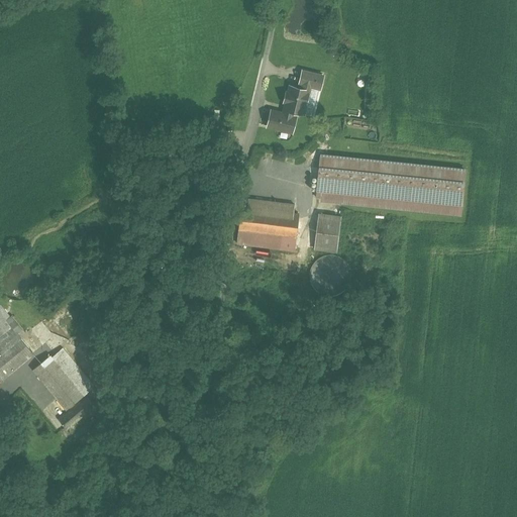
[(323,76),(303,71),(300,84),(310,87),(320,89),(323,76)]
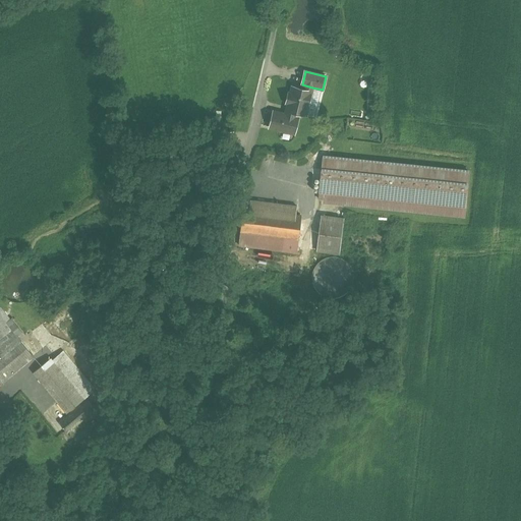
[(286,114),(274,112),(270,127),(294,133),(298,117),(295,117),(296,113),(305,115),(312,88),(303,85),(302,90),(292,87),(291,94),(289,94),(286,103),(288,103),(286,114)]
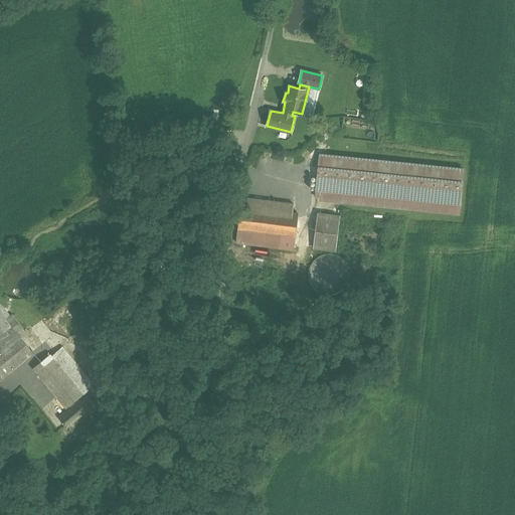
[(464,170),(319,155),(316,189),(322,189),(461,203),(464,170)]
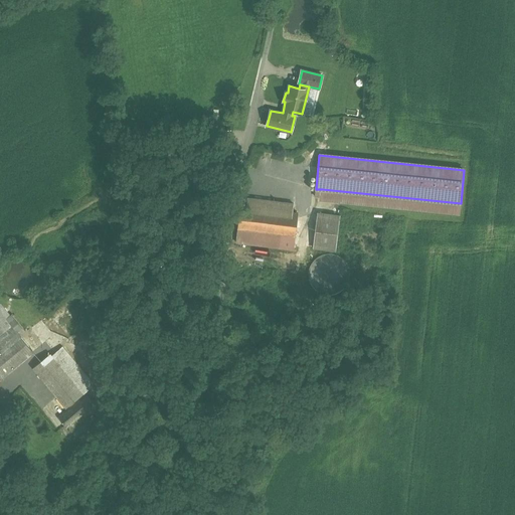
[(461,203),(322,189),(321,199),(410,208),(460,213),(461,203)]
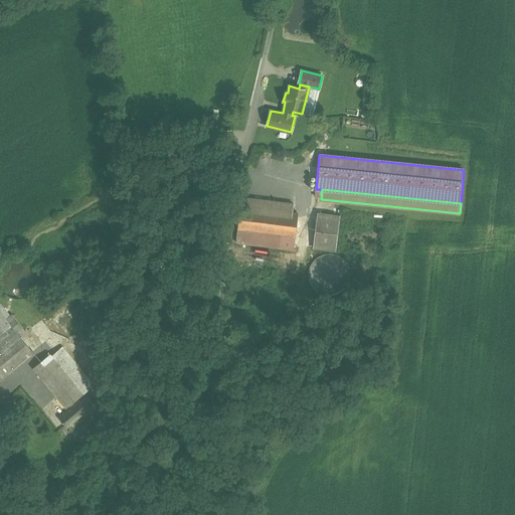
[(294,204),(247,198),(246,206),(293,212),(294,204)]
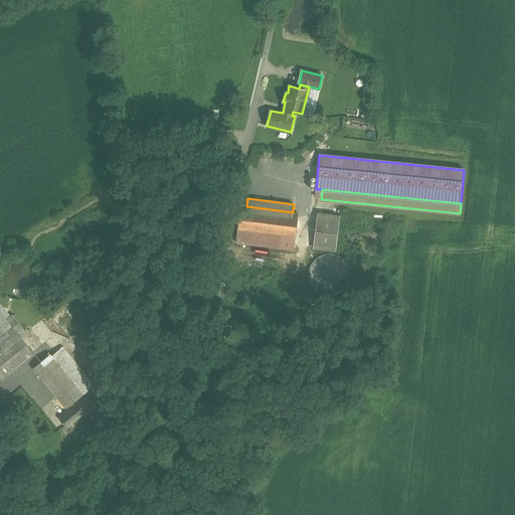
[(246,206),(240,206),(237,229),(295,236),(298,213),(293,212),(246,206)]
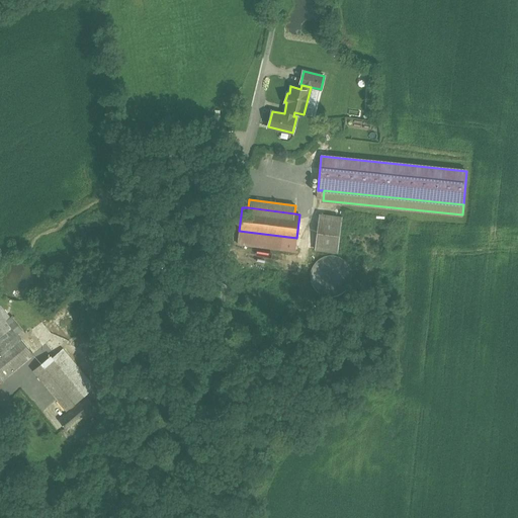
[(342,218),(320,214),(316,249),(337,252),(342,218)]
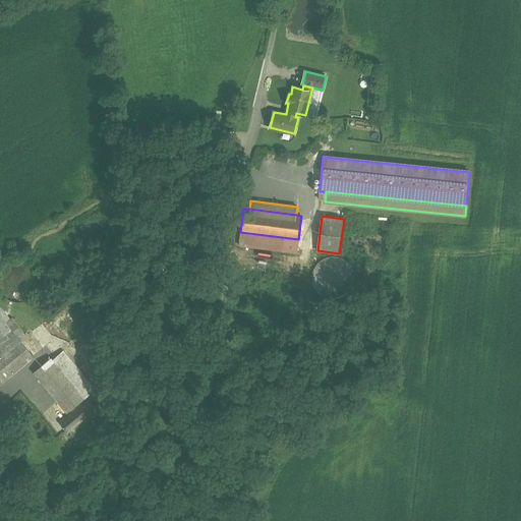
[(298,239),(240,232),(239,245),(288,251),(287,263),(295,264),(298,239)]
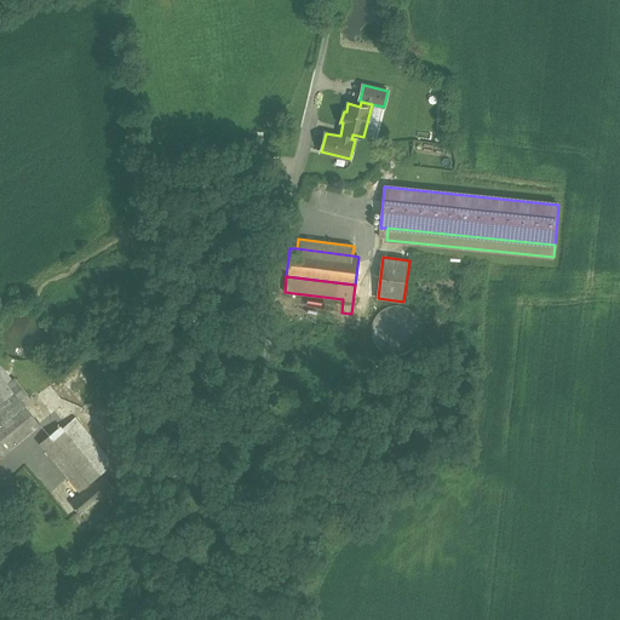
[(419,339),(420,329),(418,320),(413,311),(405,306),(395,305),(385,306),(378,313),(372,321),(371,331),(373,340),(378,348),(386,352),(396,355),(406,352),(413,346),(419,339)]
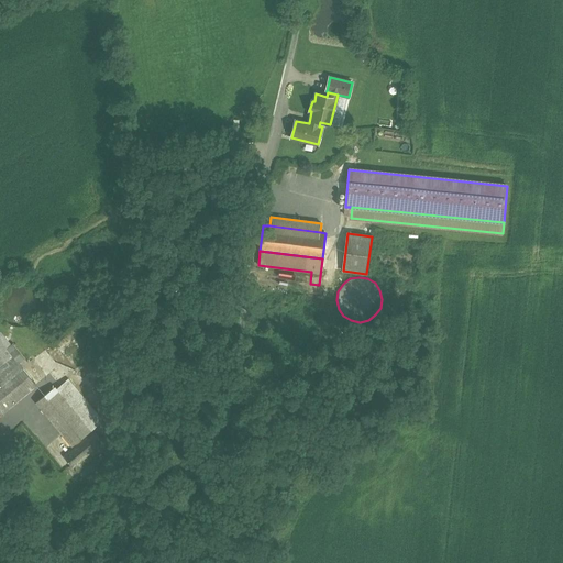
[(40,294),(34,287),(26,283),(18,283),(9,285),(2,290),(0,295),(0,312),(1,316),(7,322),(14,326),(23,327),(31,323),(37,318),(42,310),(42,301),(40,294)]
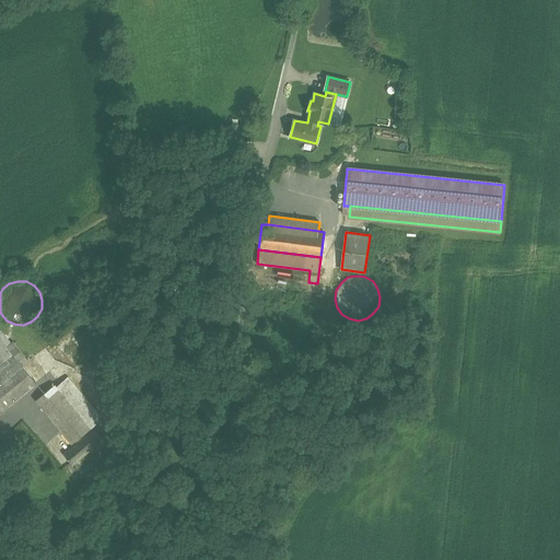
[(12,343),(0,330),(0,407),(4,412),(3,410),(37,383),(22,364),(28,359),(14,342),(12,343)]
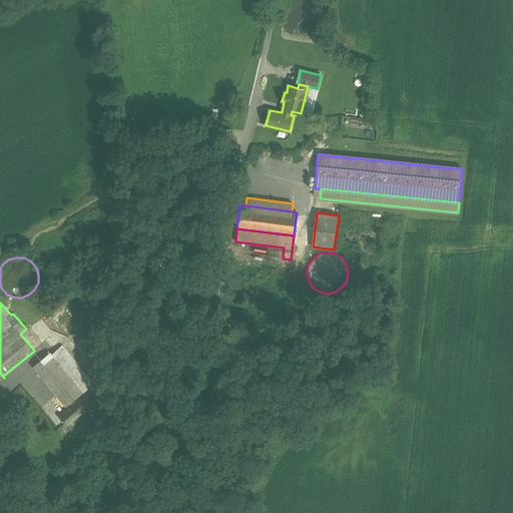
[(97,324),(98,318),(97,312),(93,307),(88,304),(82,303),(76,305),(71,308),(68,313),(67,320),(68,325),(72,330),(77,333),(83,334),(89,333),(94,329),(97,324)]
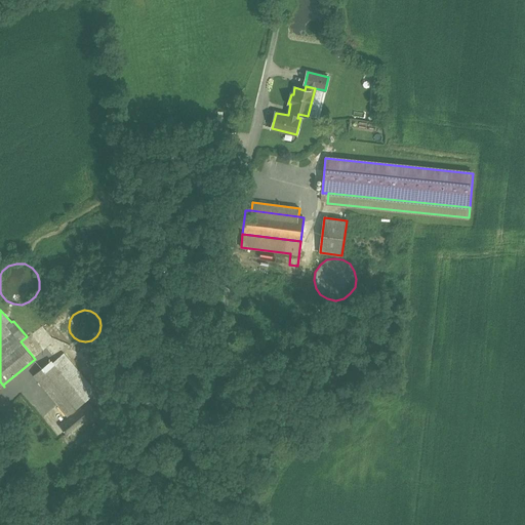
[(84,402),(50,361),(34,375),(68,416),(84,402)]
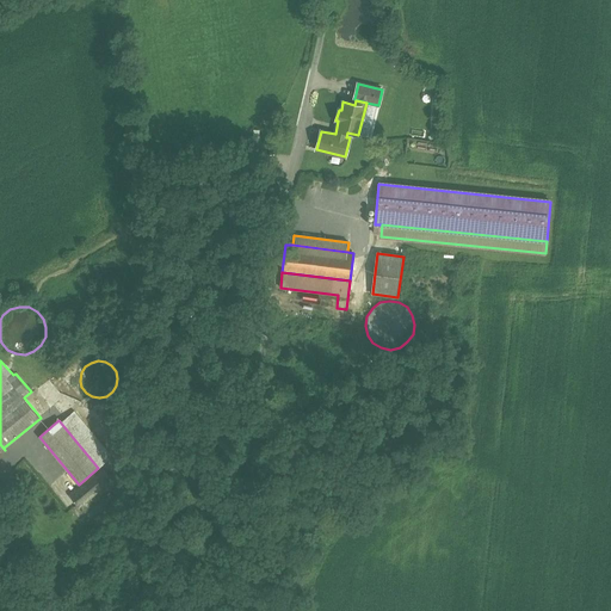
[(103,468),(69,495),(79,507),(112,480),(103,468)]
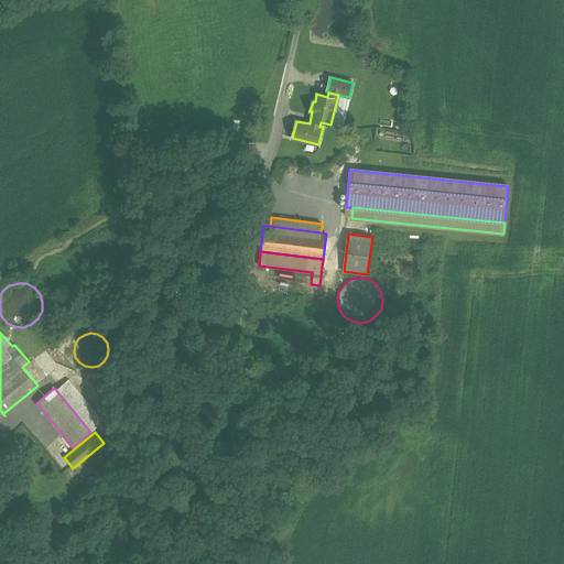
[(66,474),(35,436),(11,455),(42,494),(66,474)]
